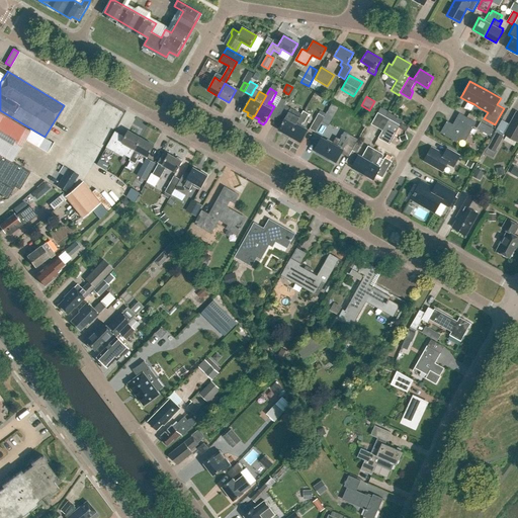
[(289,136),(301,114),(290,108),(279,131),(289,136)]
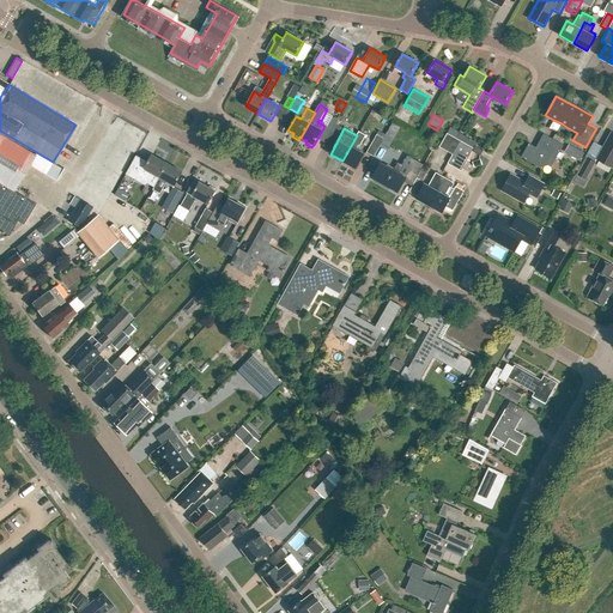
[(356,169),(364,153),(357,150),(365,134),(359,131),(357,135),(343,161),(356,169)]
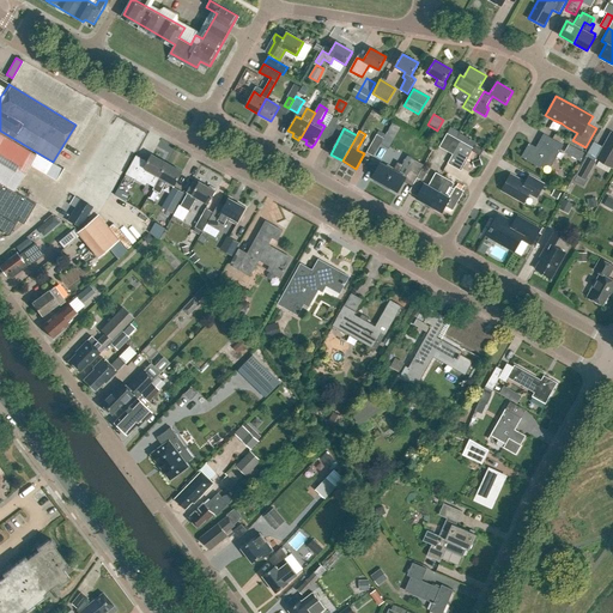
[(612,168),(612,165),(612,133),(611,132),(596,158),(612,168)]
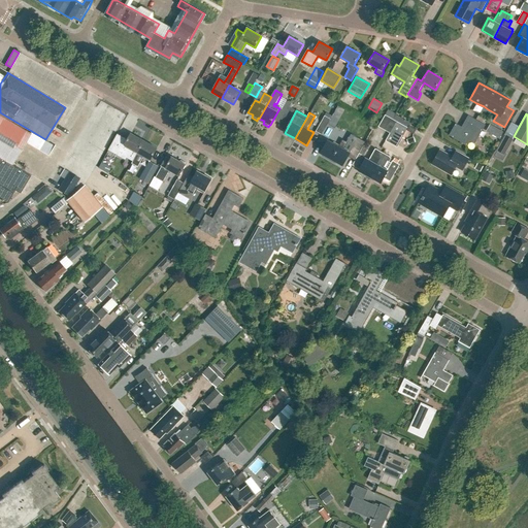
[(385,130),(391,119),(385,114),(378,126),(385,130)]
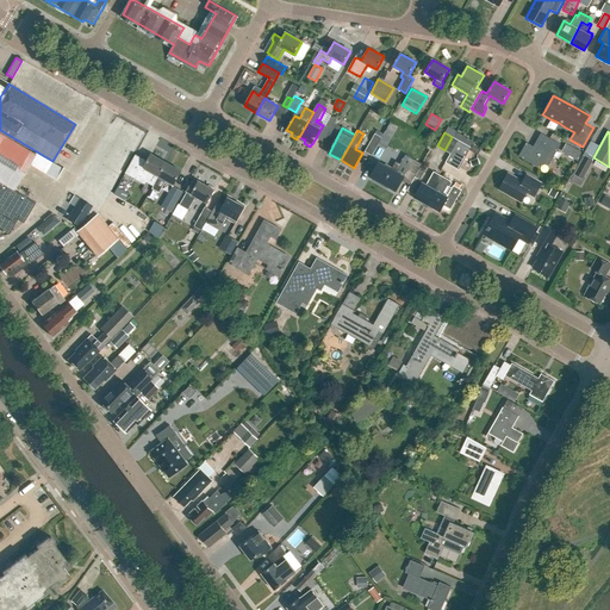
[(0,181),(14,191),(29,165),(55,180),(62,168),(36,154),(36,155),(0,134),(0,181)]
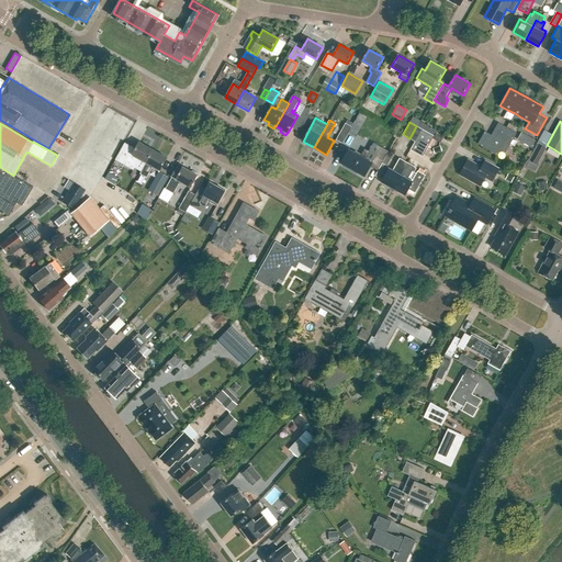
[(351,127),(346,123),(336,139),(343,143),(347,135),(351,127)]
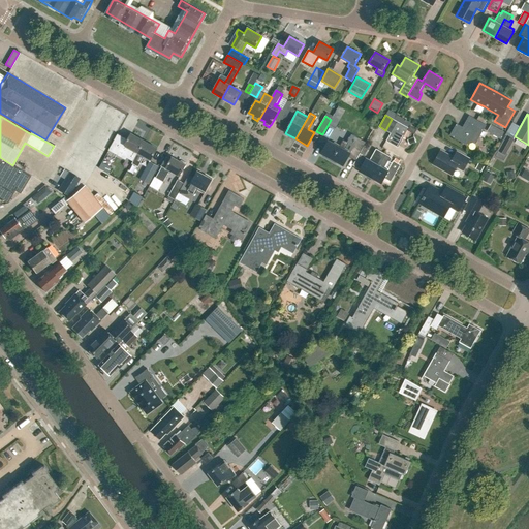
[(462,127),(456,124),(449,135),(468,146),(471,142),(475,145),(486,125),(469,116),(462,127)]
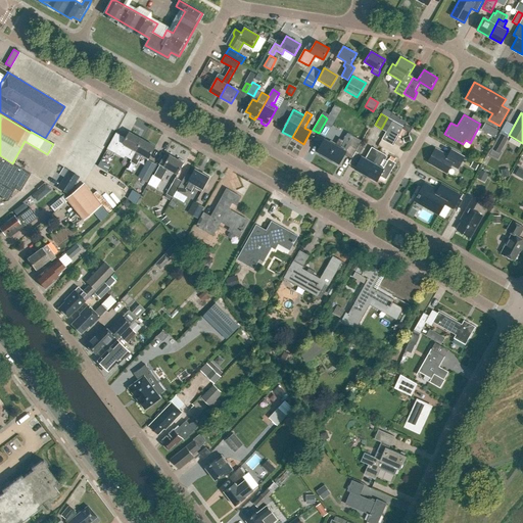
[(386,132),(393,121),(387,117),(381,129),(386,132)]
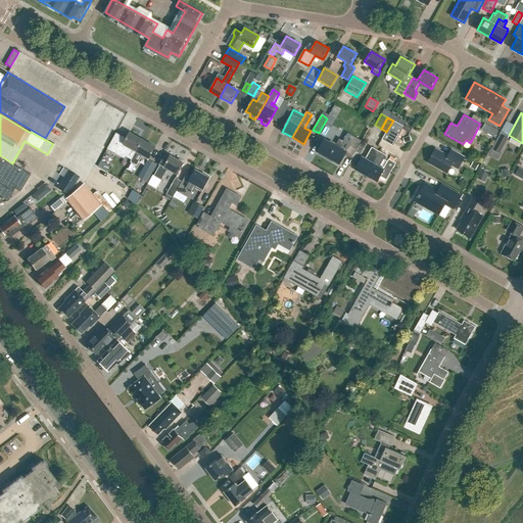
[(392,135),(398,124),(393,121),(386,132),(382,139),(387,142),(392,135)]
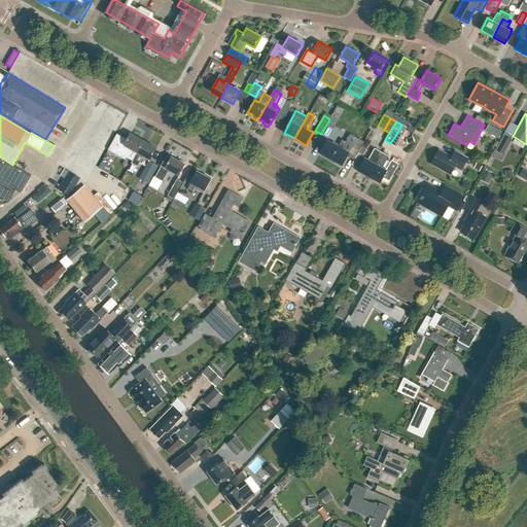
[(407,129),(408,128),(401,125),(395,136),(400,139),(407,129)]
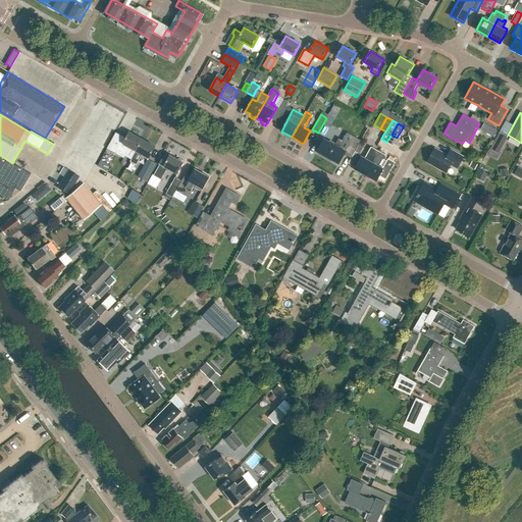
[(326,128),(322,125),(318,133),(322,136),(326,128)]
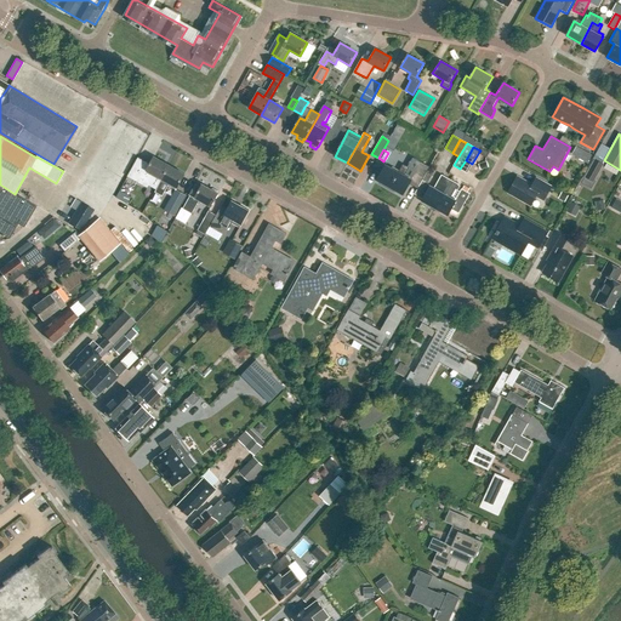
[(587,163),(592,155),(586,152),(581,159),(587,163)]
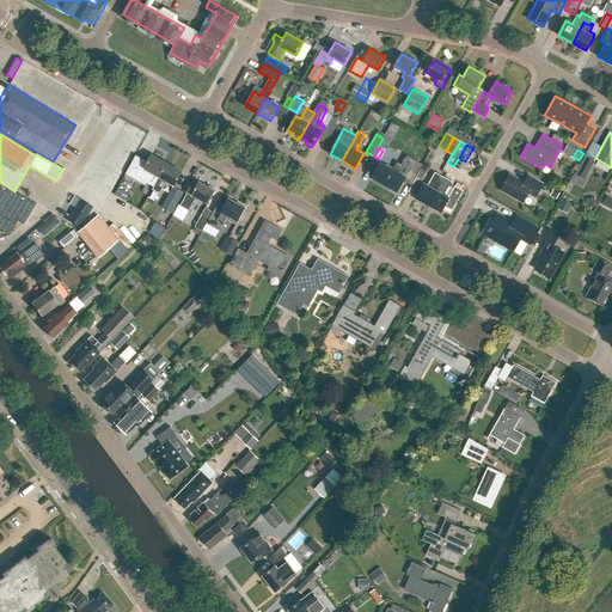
[(158,178),(166,163),(152,154),(147,161),(136,155),(126,175),(146,185),(152,175),(158,178)]
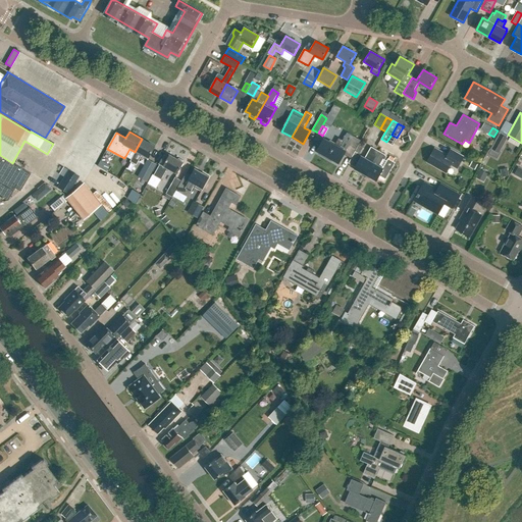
[(499,152),(507,138),(500,134),(491,149),(499,152)]
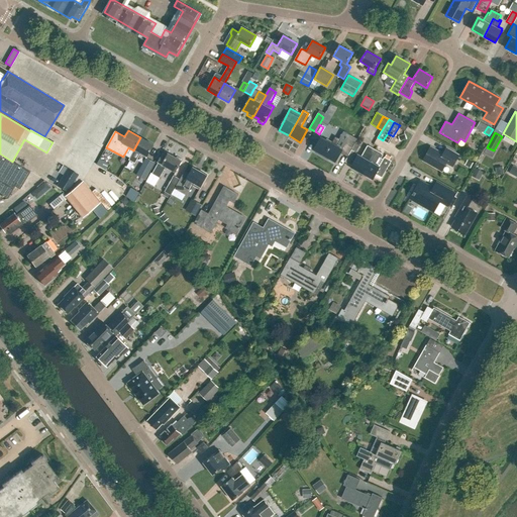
[(347,157),(351,150),(355,142),(357,138),(350,134),(342,149),(336,146),(340,138),(335,136),(331,143),(321,137),(314,150),(316,151),(315,152),(323,158),(324,159),(325,157),(335,163),(340,152),(347,157)]
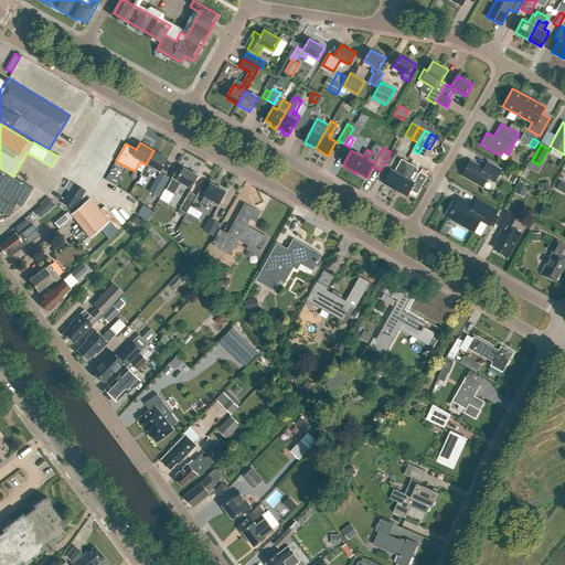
[(168,158),(153,150),(146,164),(140,174),(147,178),(152,168),(160,172),(168,158)]
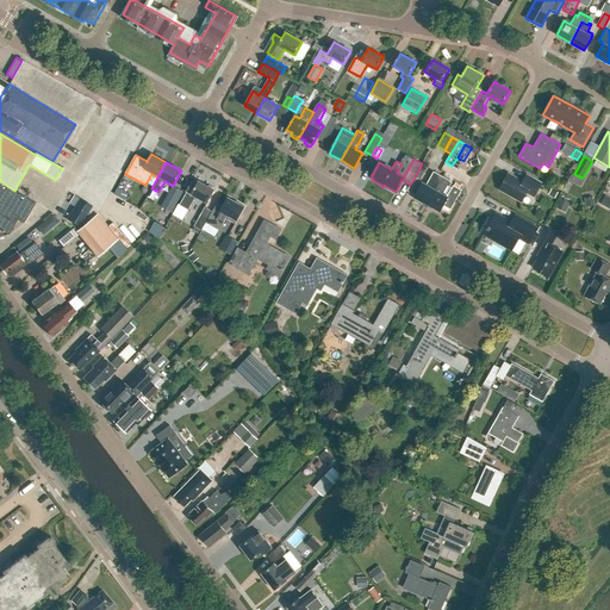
[(424,172),(419,168),(415,178),(419,180),(424,172)]
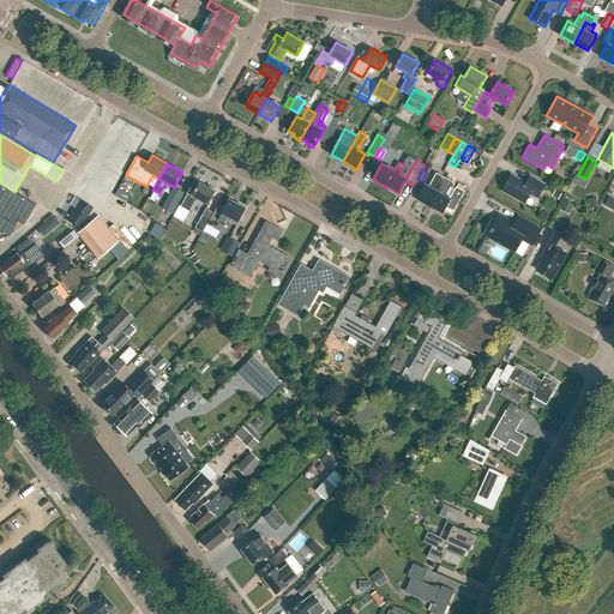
[(431,205),(446,178),(437,173),(428,186),(425,184),(417,198),(431,205)]
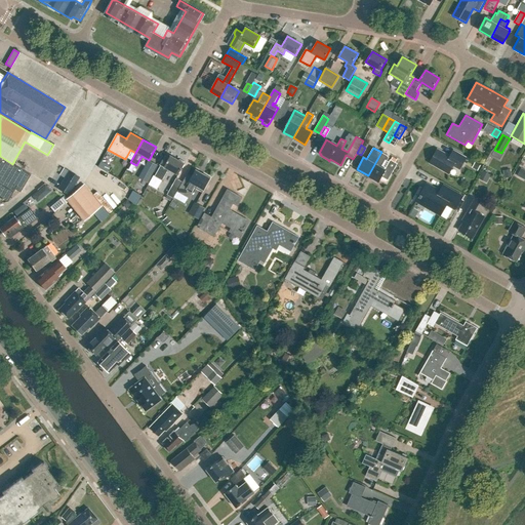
[(459,169),(466,158),(453,151),(450,157),(438,150),(430,163),(448,173),(453,165),(459,169)]
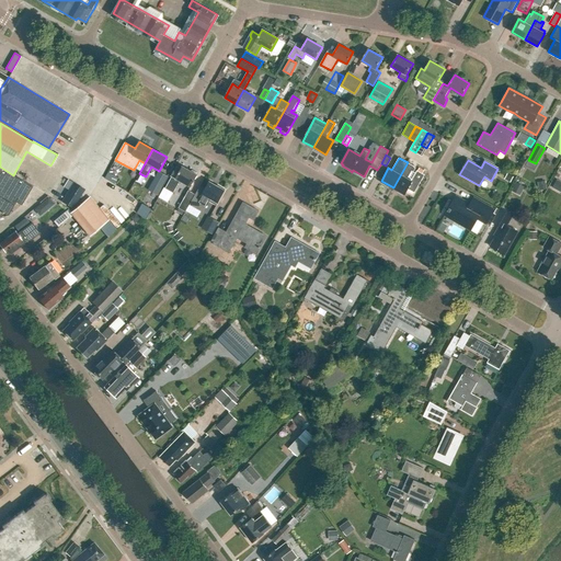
[(418,171),(412,181),(408,179),(414,165),(408,162),(393,187),(405,194),(408,189),(414,192),(424,174),(418,171)]
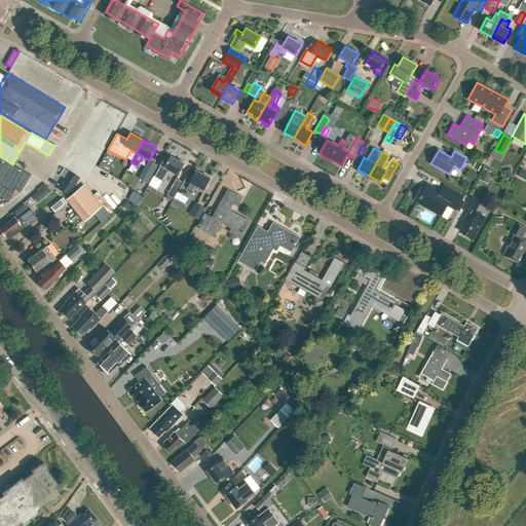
[(12,164),(0,156),(0,196),(8,201),(15,189),(21,192),(31,175),(12,164)]
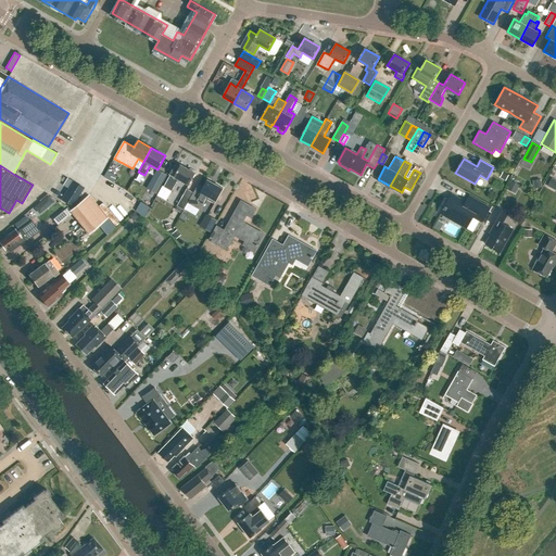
[(189,185),(196,174),(196,173),(194,172),(190,168),(189,169),(180,165),(178,168),(174,165),(169,174),(171,175),(164,186),(172,190),(178,178),(189,185)]
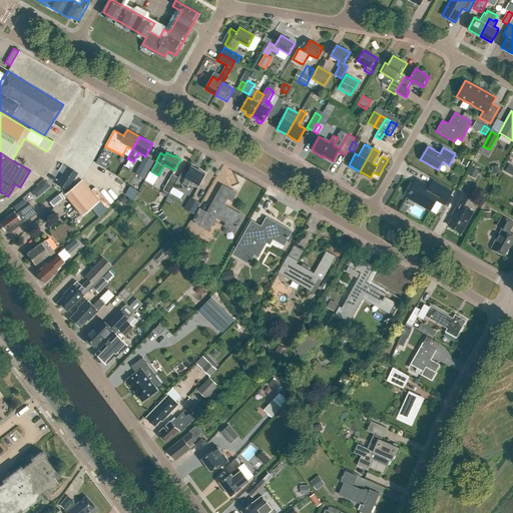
[(146,174),(154,161),(146,157),(139,170),(146,174)]
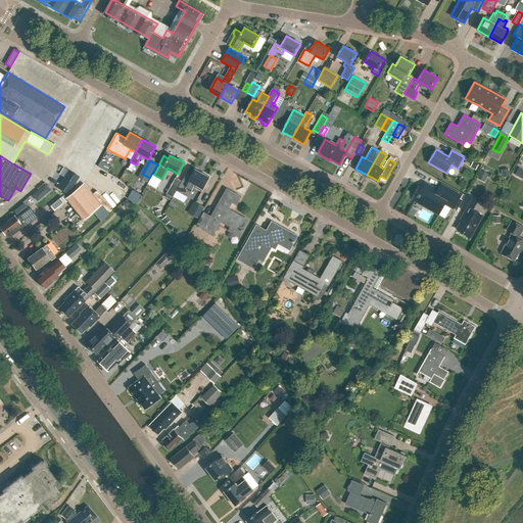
[(103,170),(106,163),(101,161),(98,167),(103,170)]
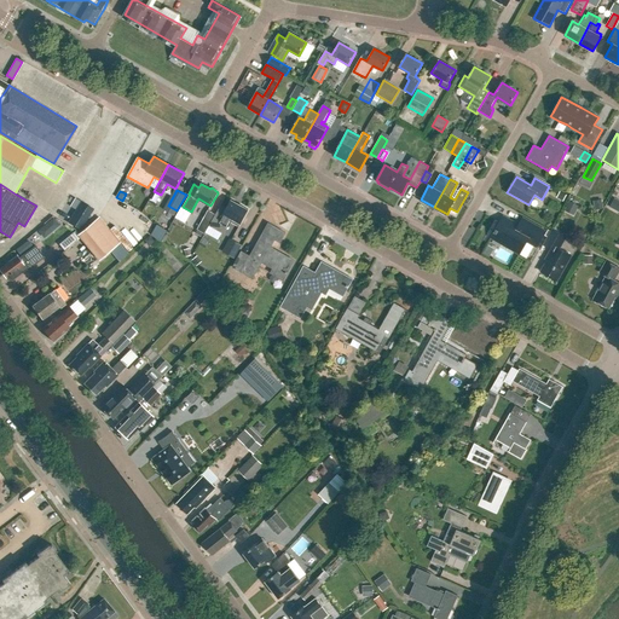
[(562,201),(566,195),(560,191),(556,197),(562,201)]
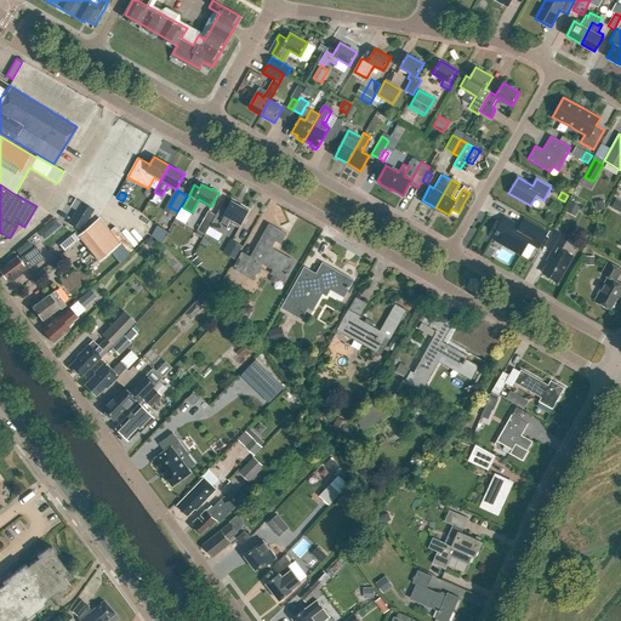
[(597,211),(605,209),(604,200),(594,201),(597,211)]
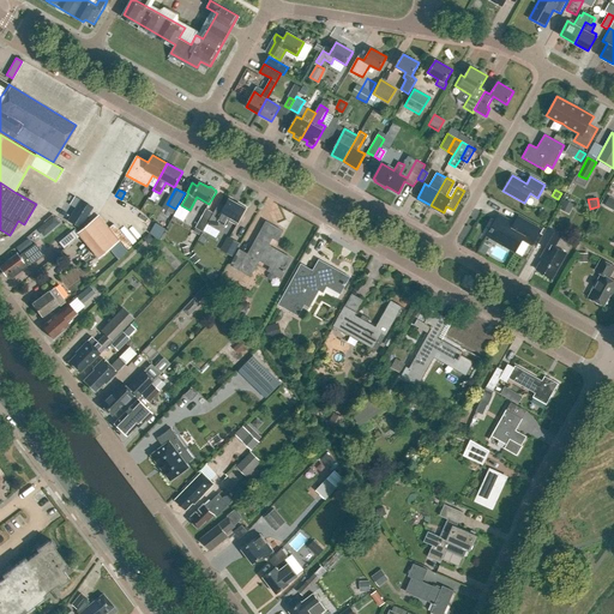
[(208,224),(222,233),(228,221),(236,226),(246,209),(229,199),(222,212),(216,209),(214,214),(208,224)]
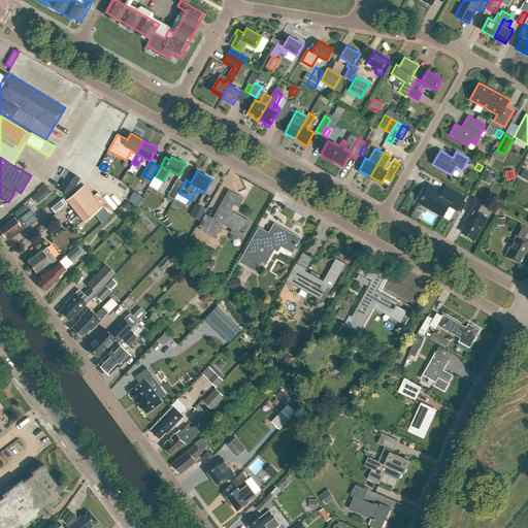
[(68,196),(79,178),(70,172),(58,190),(68,196)]
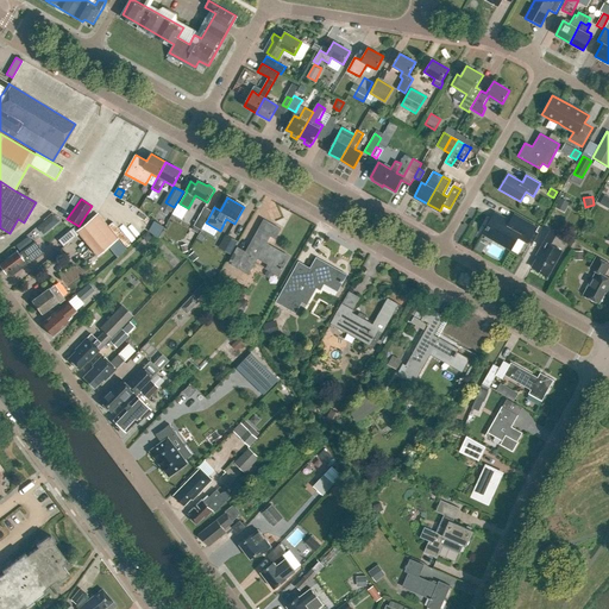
[(564,212),(569,203),(560,199),(556,207),(564,212)]
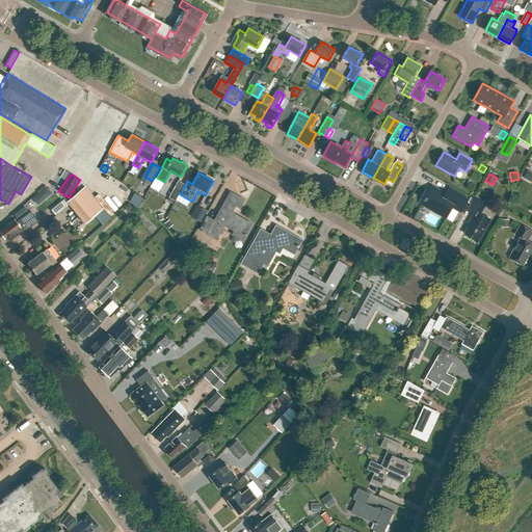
[(176,201),(180,194),(185,185),(179,181),(169,197),(176,201)]
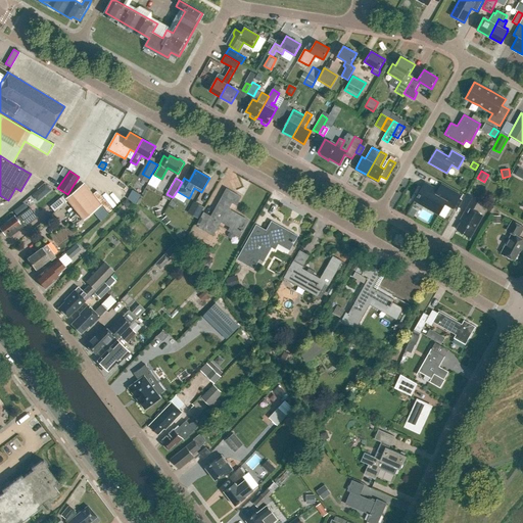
[(45,182),(29,196),(36,203),(51,189),(45,182)]
